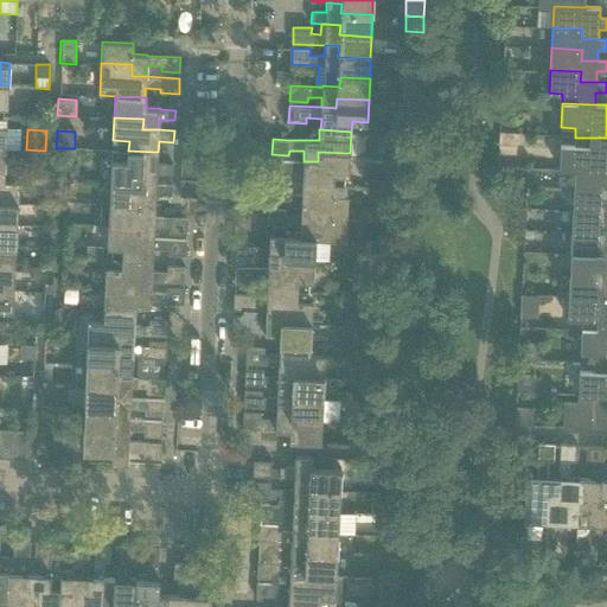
[(558,170),(574,171),(574,168),(605,170),(605,159),(606,158),(606,138),(575,138),(575,147),(560,146),(558,170)]
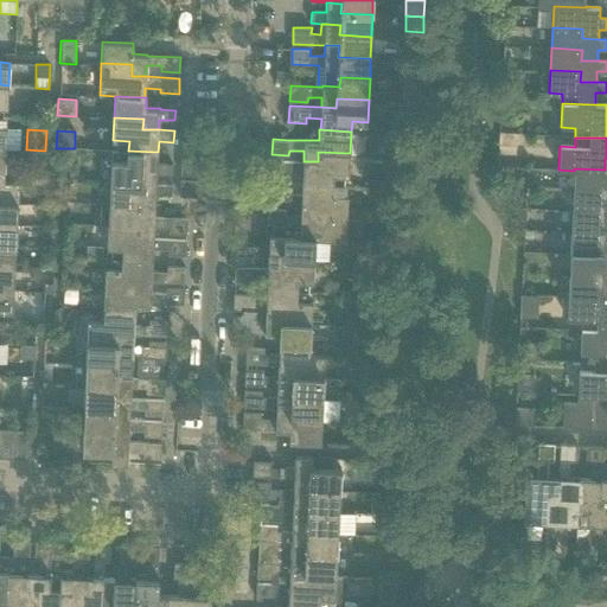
[(113,149),(110,181),(140,183),(141,173),(157,174),(171,174),(172,164),(158,163),(158,152),(128,151),(113,149)]
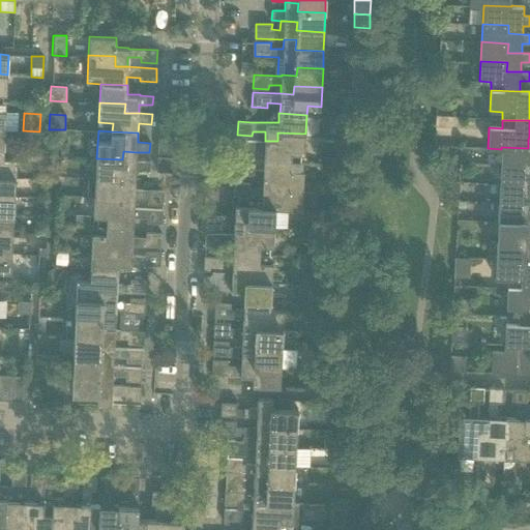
[(264,149),(263,159),(291,160),(291,152),(304,153),(305,134),(277,133),(277,141),(265,141),(237,139),(236,153),(252,153),(252,149),(264,149)]
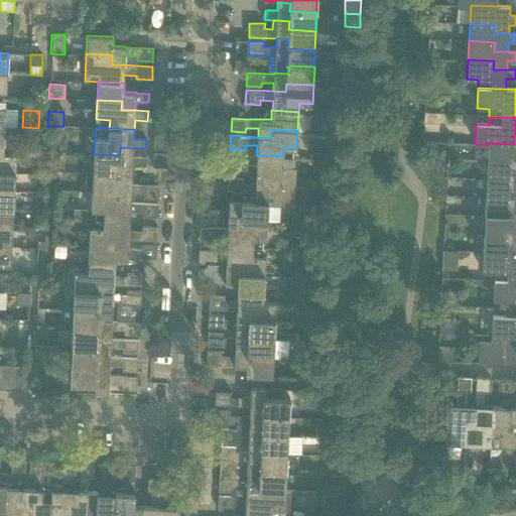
[(154,148),(168,149),(168,135),(154,134),(154,148)]
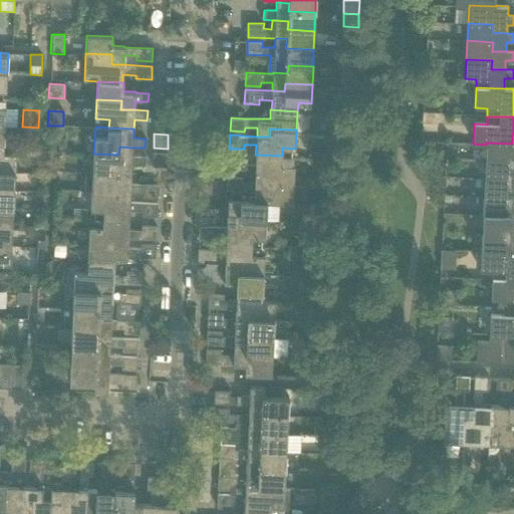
[(486,145),(485,161),(512,162),(512,171),(513,170),(513,151),(513,144),(512,144),(486,143),(486,145)]
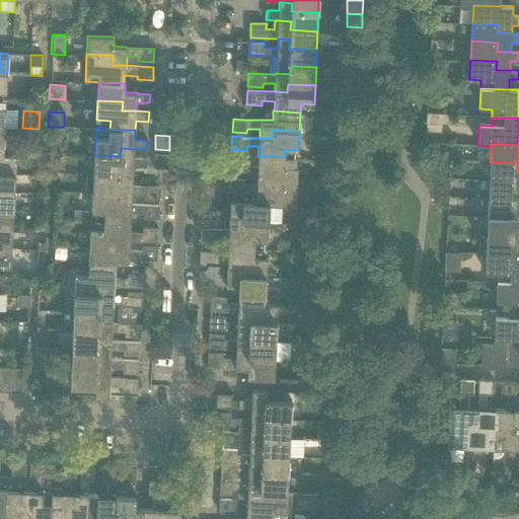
[(0,172),(15,173),(16,155),(3,155),(4,146),(0,145),(0,172)]
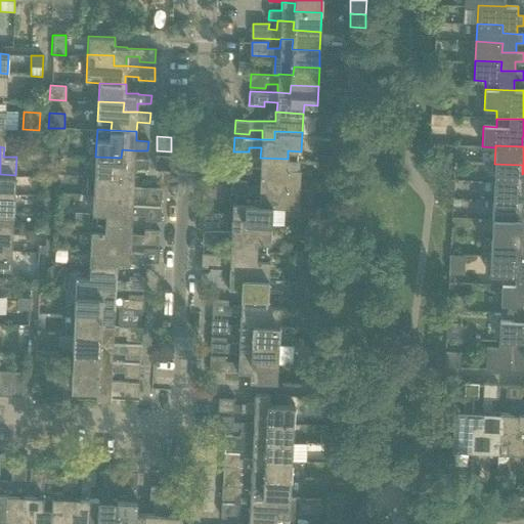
[(95,157),(95,175),(134,177),(134,168),(147,168),(147,159),(135,159),(135,150),(122,149),(121,158),(95,157)]
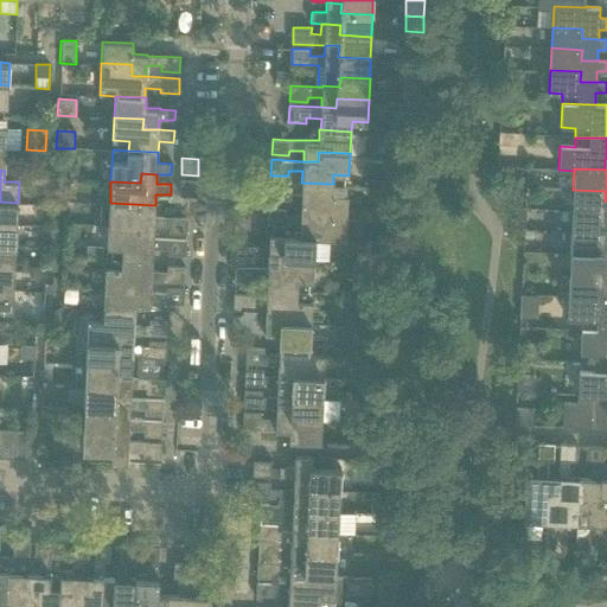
[(180,196),(189,196),(197,196),(198,180),(180,179),(180,196)]
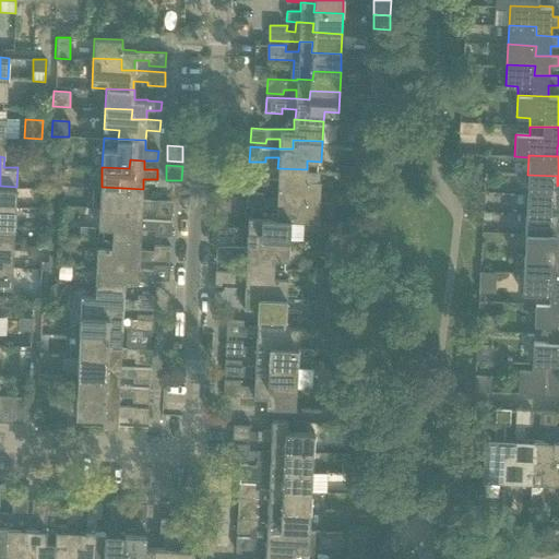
[(248,187),(277,188),(290,189),(290,199),(320,201),(321,178),(307,178),(307,169),(277,168),(277,178),(264,178),(264,173),(248,171),(248,187)]
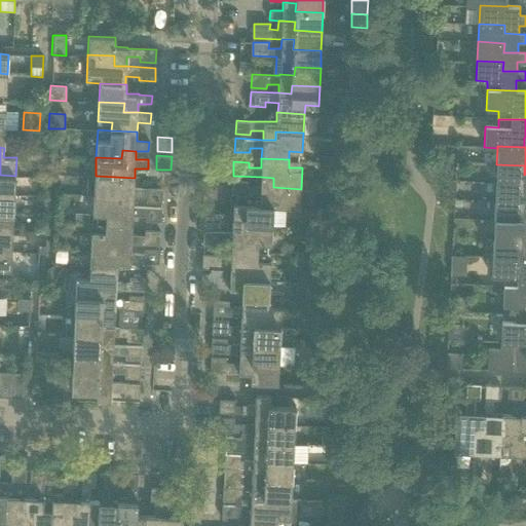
[(496,164),(496,183),(523,184),(523,193),(525,192),(525,174),(524,175),(524,165),(496,164)]
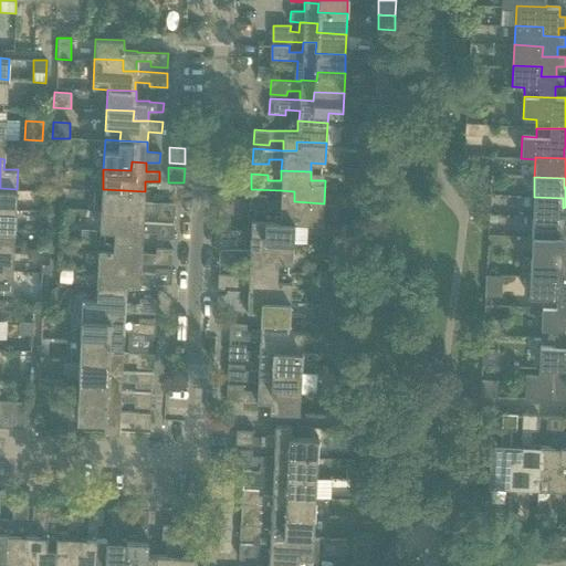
[(0,208),(16,209),(17,189),(0,188),(0,208)]
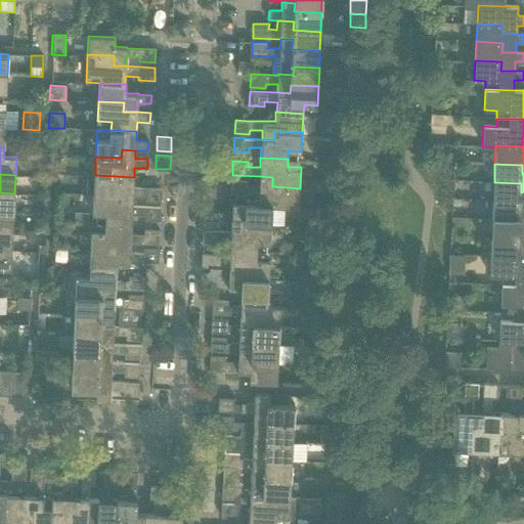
[(95,175),(94,194),(120,195),(120,205),(133,205),(133,197),(146,197),(145,201),(161,202),(162,188),(134,186),(134,177),(95,175)]
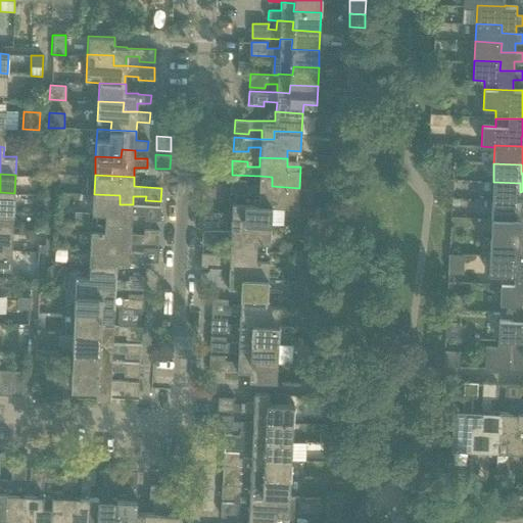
[(247,180),(231,180),(231,193),(236,194),(236,201),(258,202),(258,203),(272,204),(298,205),(299,188),(272,186),(272,177),(259,176),(258,186),(246,185),(247,180)]
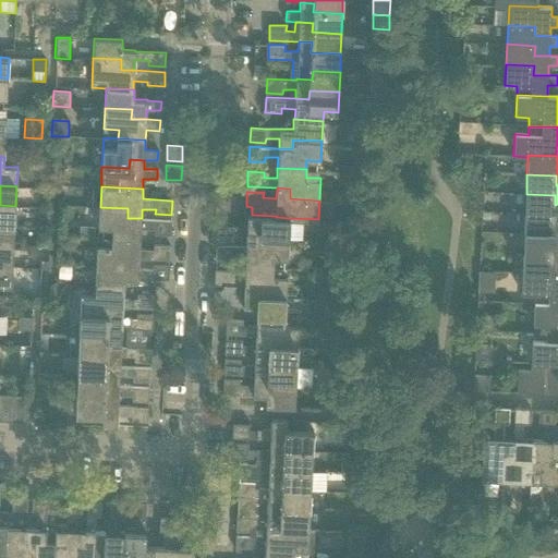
[(526,194),(525,214),(555,215),(554,225),(557,223),(557,204),(555,205),(555,195),(526,194)]
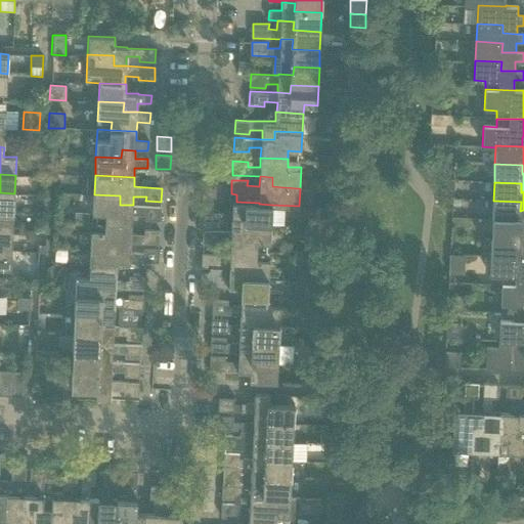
[(0,212),(13,213),(14,193),(0,192),(0,212)]
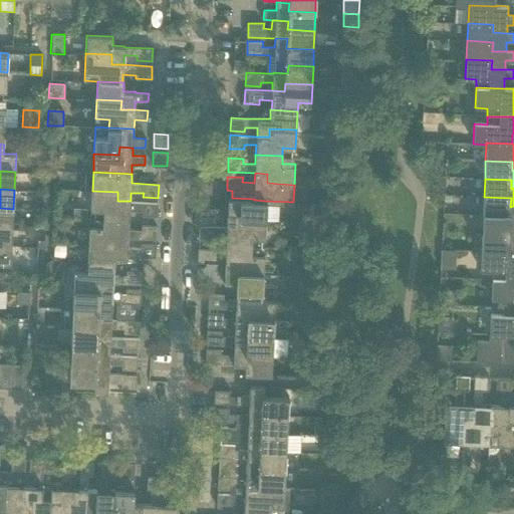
[(104,211),(103,219),(129,220),(130,212),(142,212),(142,217),(158,217),(158,203),(131,201),(117,201),(117,192),(92,191),(91,210),(104,211)]
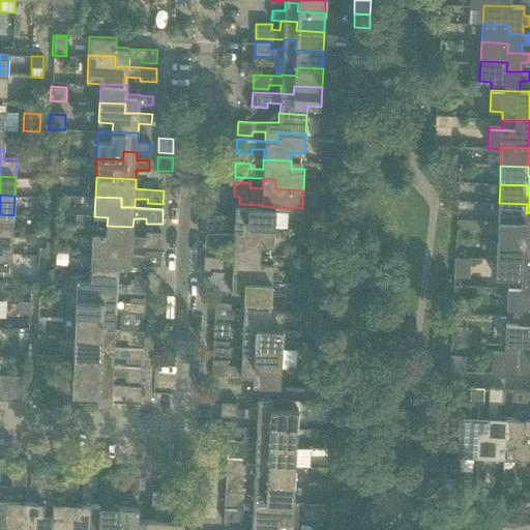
[(40,199),(39,208),(49,208),(49,199),(40,199)]
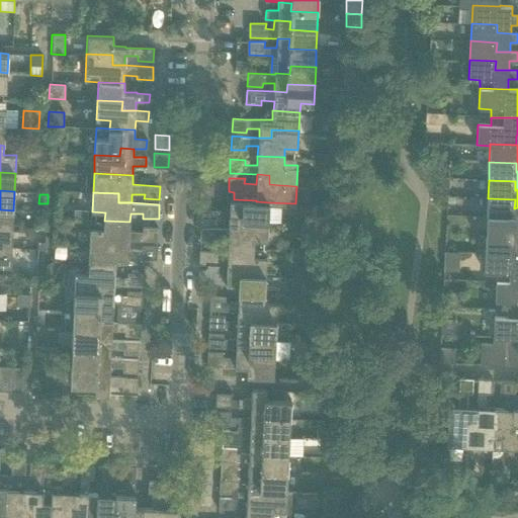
[(488,198),(487,216),(514,217),(513,226),(517,226),(517,207),(514,208),(515,199),(488,198)]
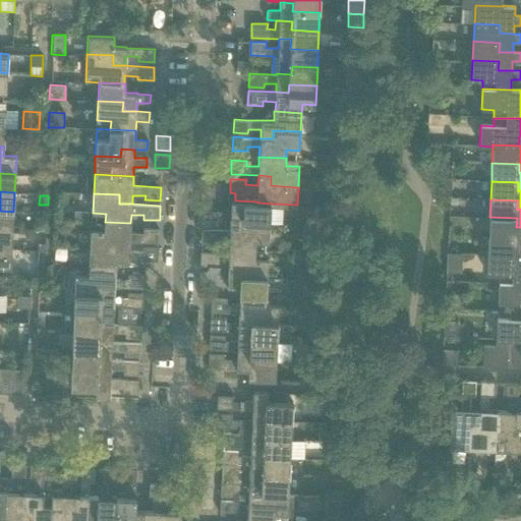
[(230,221),(230,228),(242,229),(242,222),(270,223),(271,204),(257,203),(257,201),(235,200),(232,200),(231,212),(203,211),(201,224),(215,225),(215,220),(230,221)]
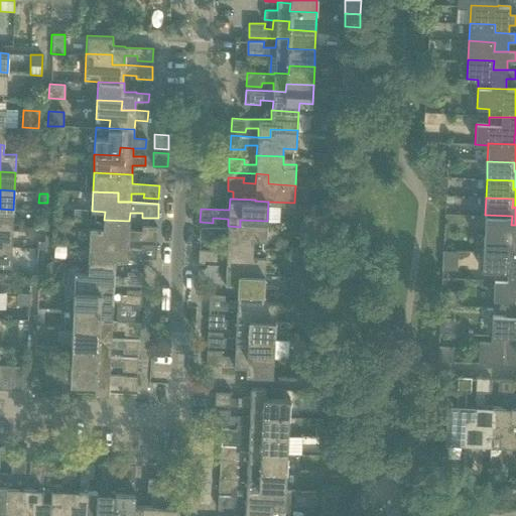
[(0,227),(12,228),(13,210),(0,209),(0,227)]
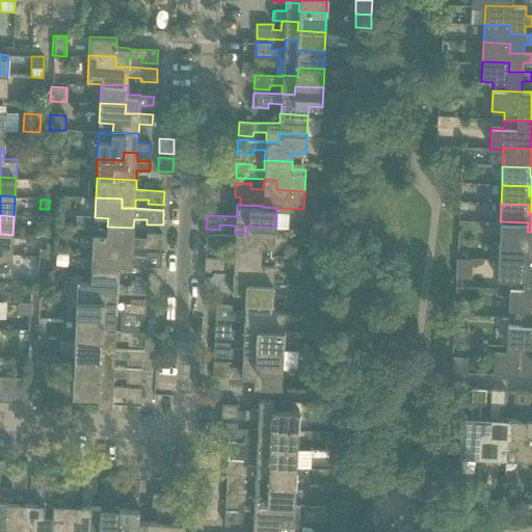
[(76,216),(76,225),(89,225),(89,216),(76,216)]
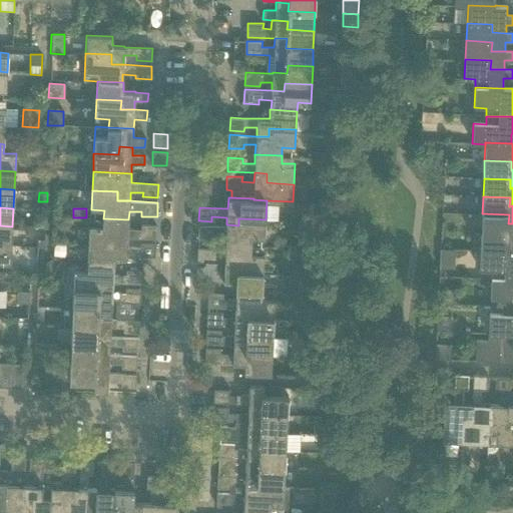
[(482,213),(481,231),(508,232),(508,241),(512,241),(512,223),(508,223),(509,214),(482,213)]
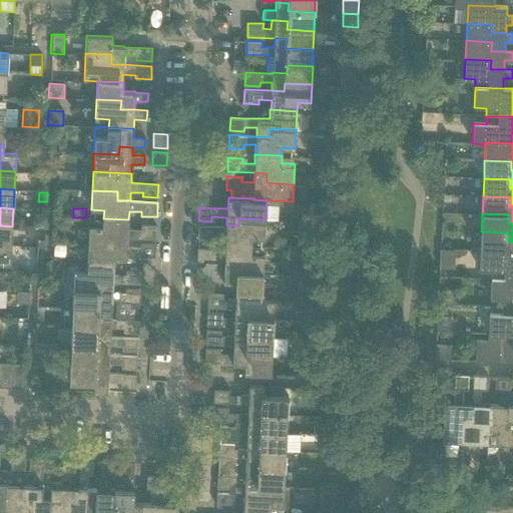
[(36,218),(35,227),(44,228),(44,219),(36,218)]
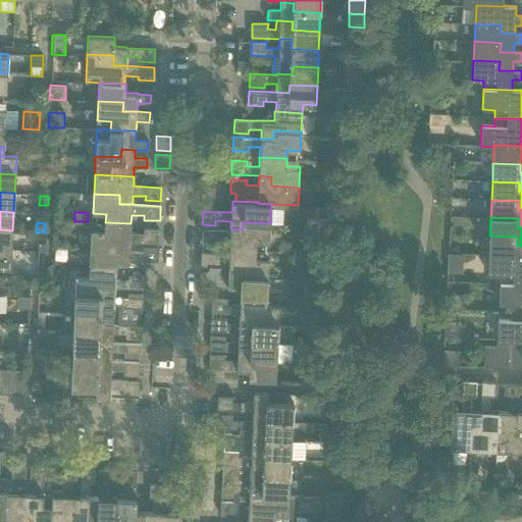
[(92,229),(91,248),(116,249),(117,242),(131,242),(159,244),(159,229),(144,229),(144,233),(131,232),(131,223),(105,222),(105,230),(92,229)]
